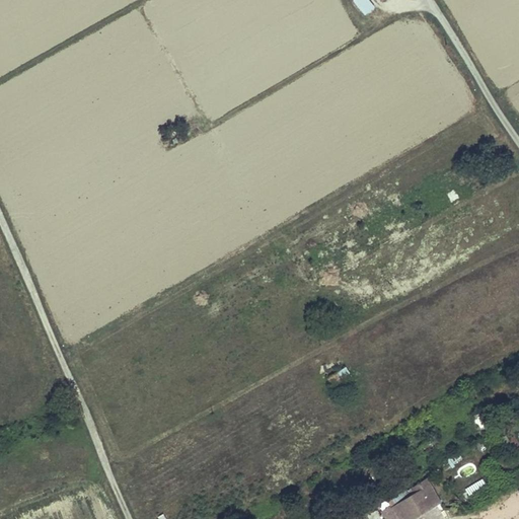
[(371,8),(366,0),(352,0),(362,14),(371,8)]
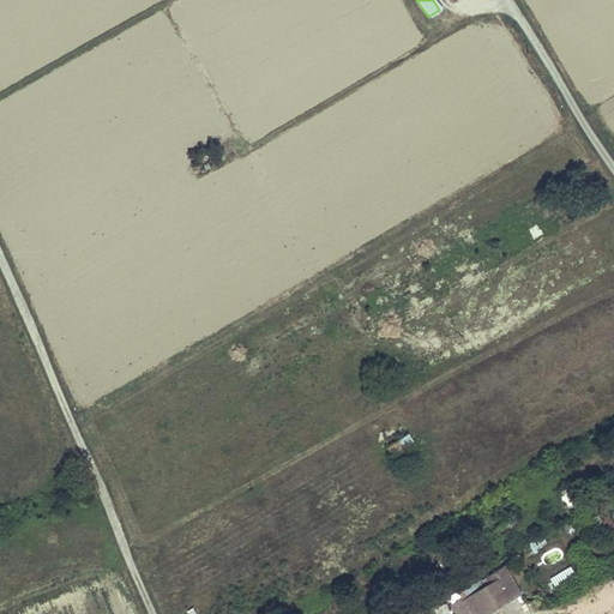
[(386,368),(391,377),(399,371),(395,363),(386,368)]
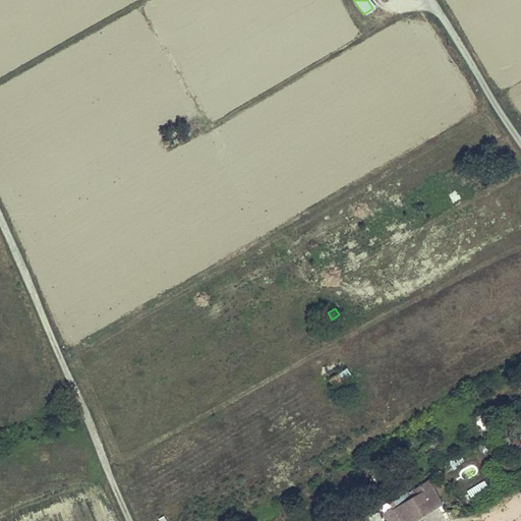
[(352,380),(346,369),(340,373),(345,384),(352,380)]
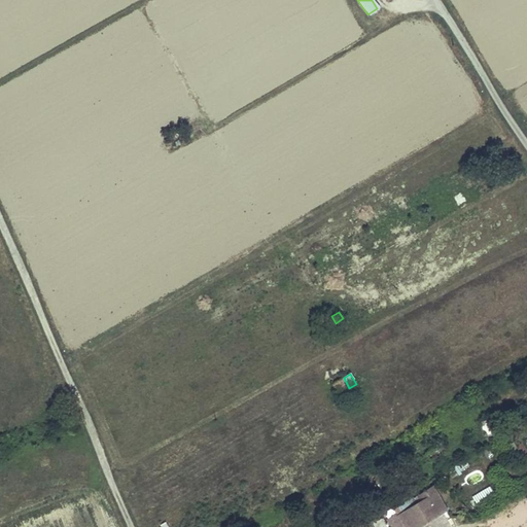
[(336,383),(341,393),(348,388),(349,388),(344,378),(336,383)]
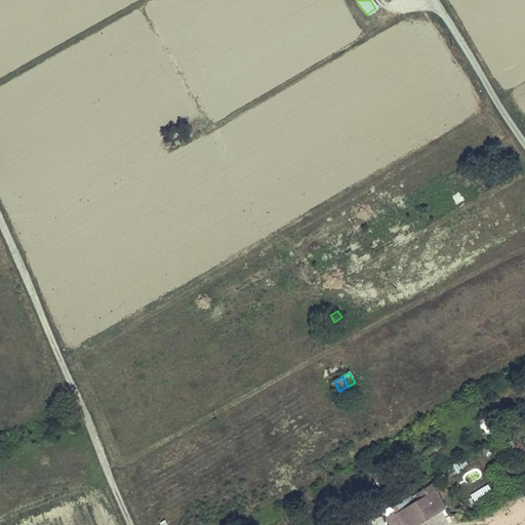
[(352,395),(347,387),(339,392),(345,399),(352,395)]
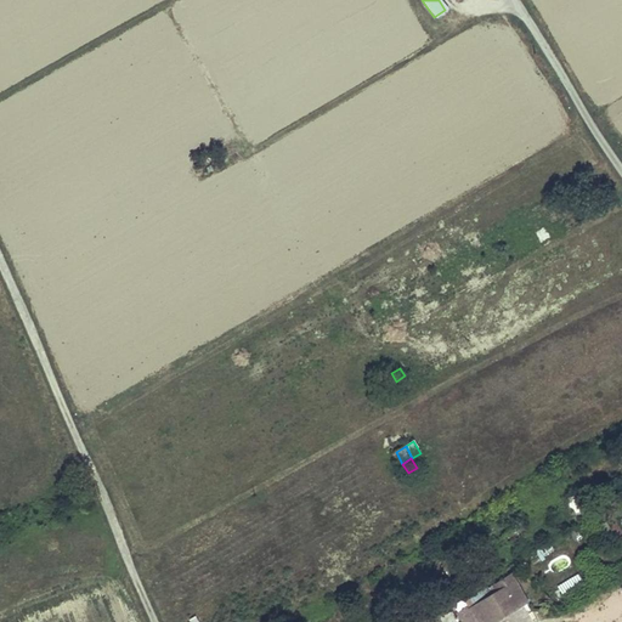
[(600,527),(610,543),(617,538),(610,527),(606,522),(600,527)]
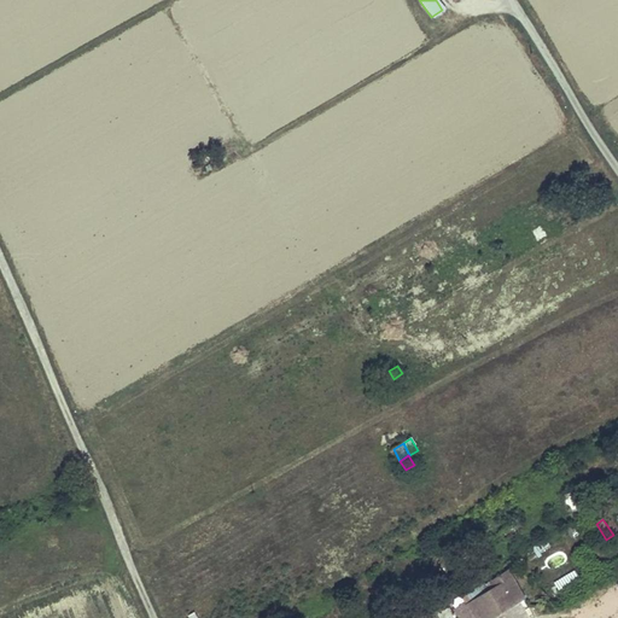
[(617,531),(617,524),(614,519),(606,524),(613,535),(617,531)]
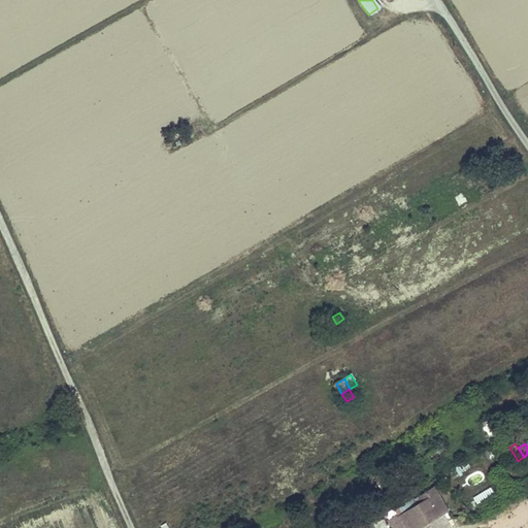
[(443,444),(428,454),(430,459),(432,462),(449,453),(443,444)]
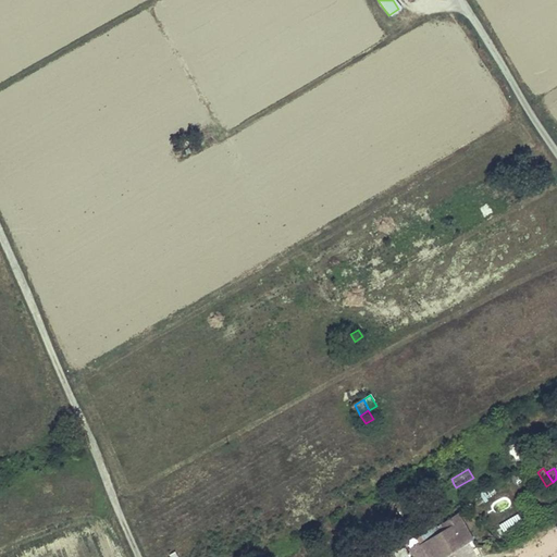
[(454,484),(452,479),(440,485),(443,491),(454,484)]
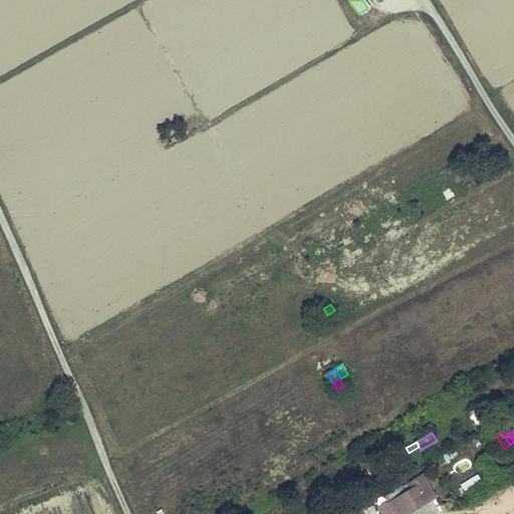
[(453,460),(450,455),(443,458),(447,464),(453,460)]
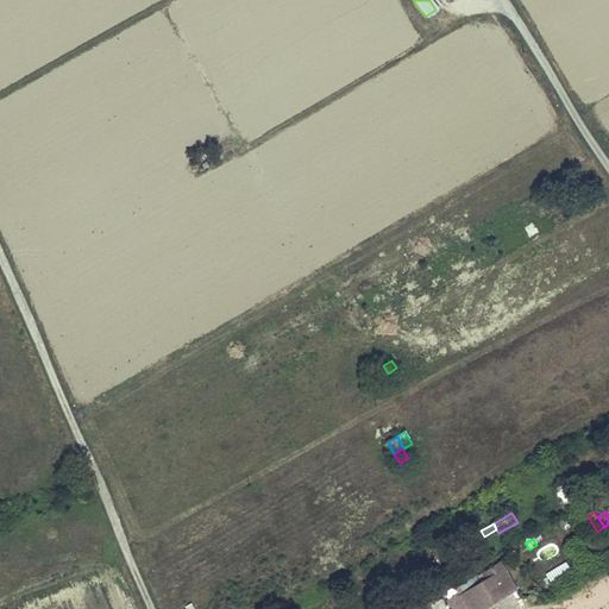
[(452,606),(453,608),(483,608),(518,589),(501,562),(484,572),(488,579),(460,596),(458,595),(449,601),(452,606)]
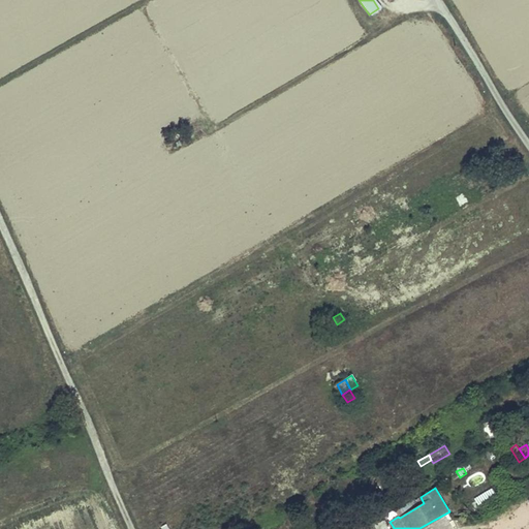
[(496,495),(492,489),(472,500),(476,506),(496,495)]
